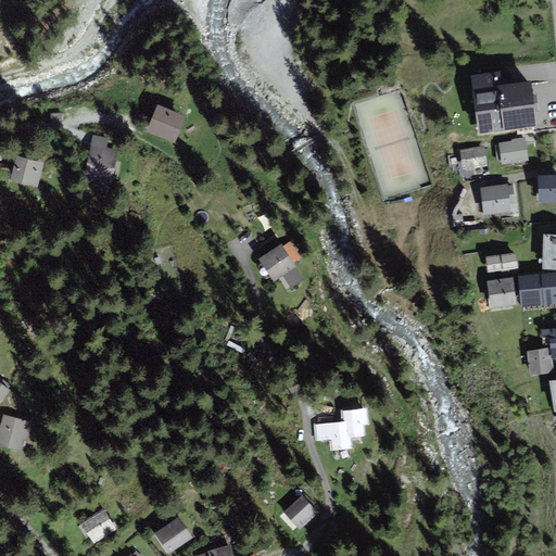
[(501,73),(474,76),(480,131),(536,125),(531,81),(502,85),(501,73)]
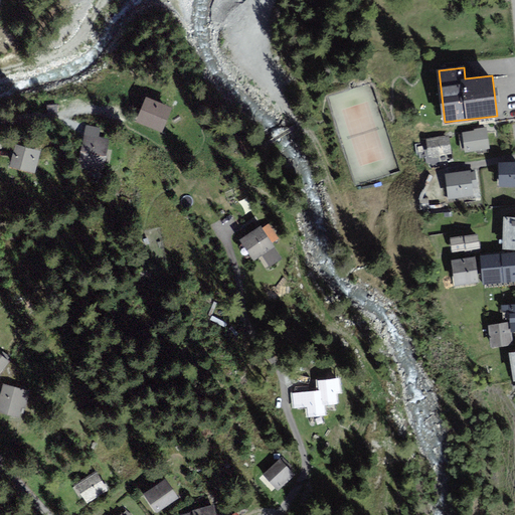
[(172,109),(147,98),(137,122),(162,132),(172,109)]
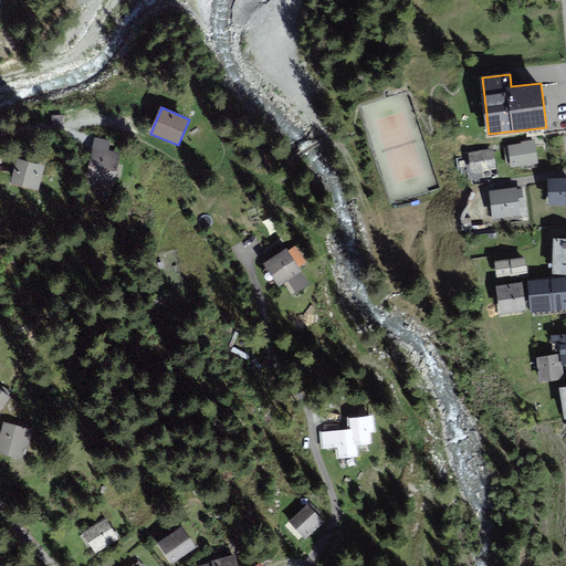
[(111,143),(96,140),(87,182),(116,188),(123,155),(108,152),(111,143)]
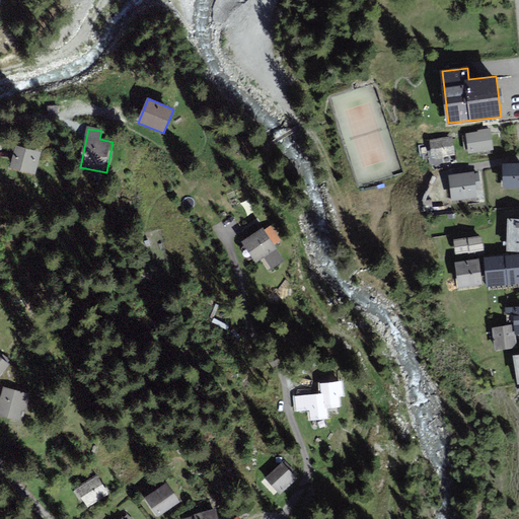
[(479,132),(467,134),(469,152),(492,149),(490,130),(479,131),(479,132)]
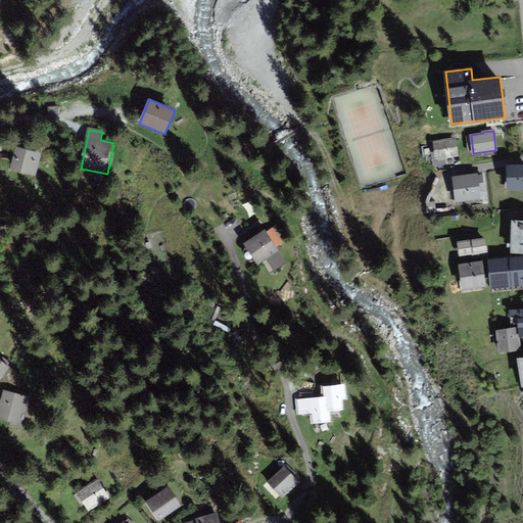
[(456,139),(435,142),(436,158),(458,156),(456,139)]
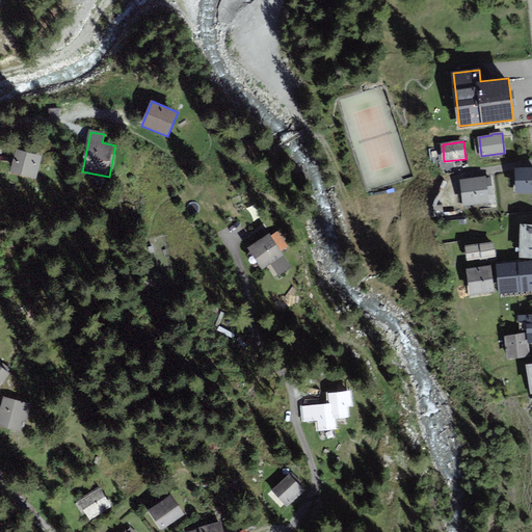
[(42,156),(18,151),(12,173),(36,178),(42,156)]
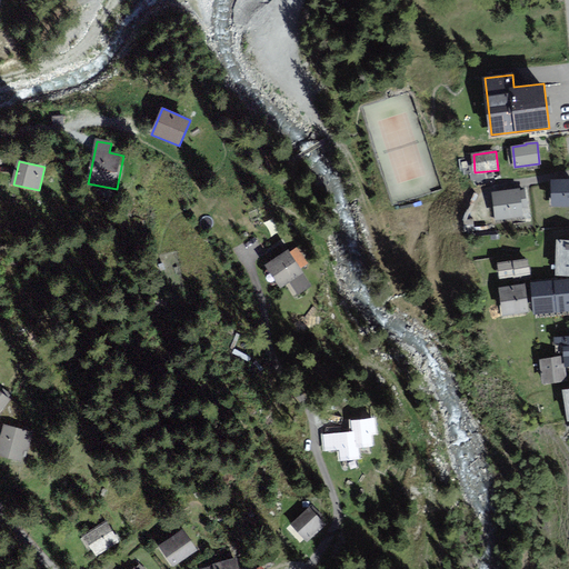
[(568,180),(553,181),(553,205),(568,203),(568,180)]
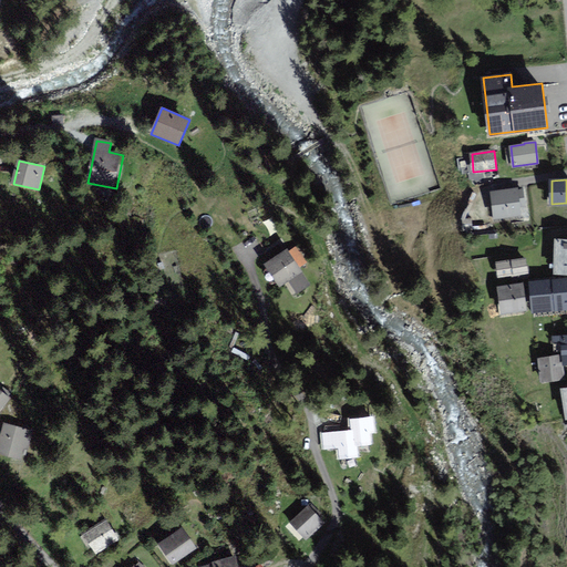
[(523,189),(492,193),(495,218),(522,215),(521,206),(525,206),(523,189)]
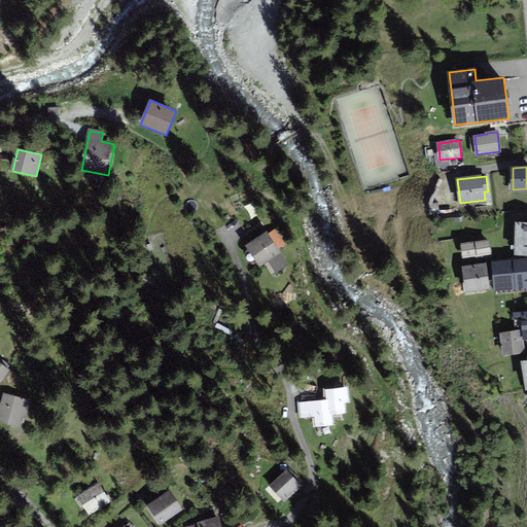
[(526,224),(518,225),(517,253),(526,253),(526,224)]
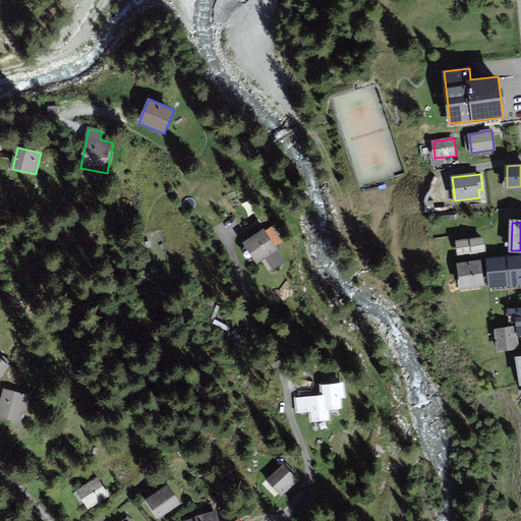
[(264,230),(245,241),(258,264),(267,258),(273,269),(284,262),(276,250),(264,230)]
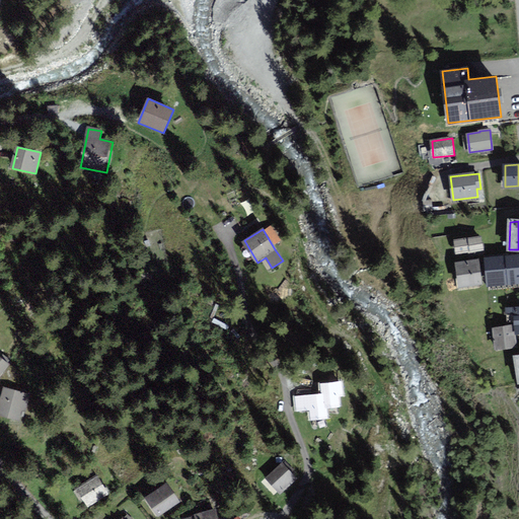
[(480,238),(455,242),(456,253),(483,249),(480,238)]
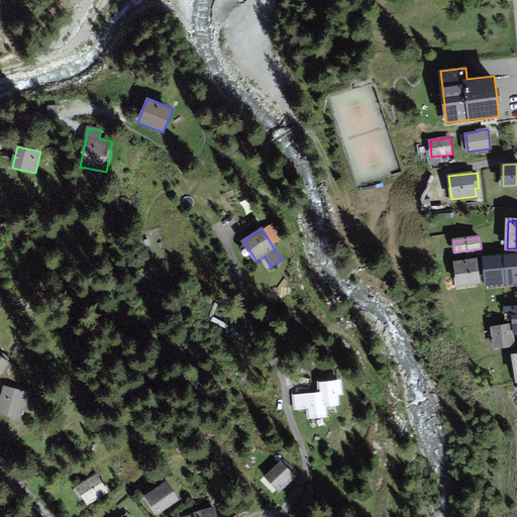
[(516,255),(485,259),(487,283),(516,281),(516,255)]
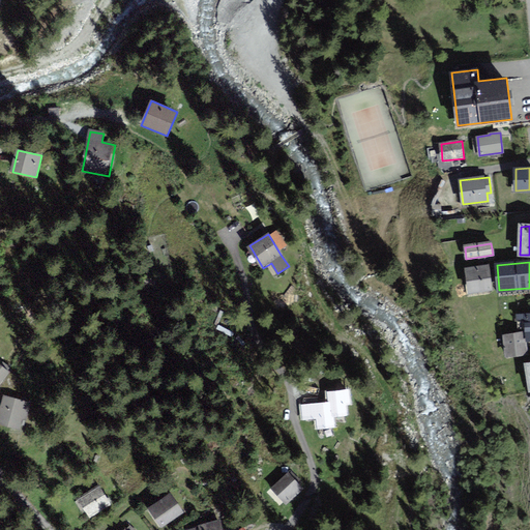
[(490,268),(467,270),(469,292),(492,290),(490,268)]
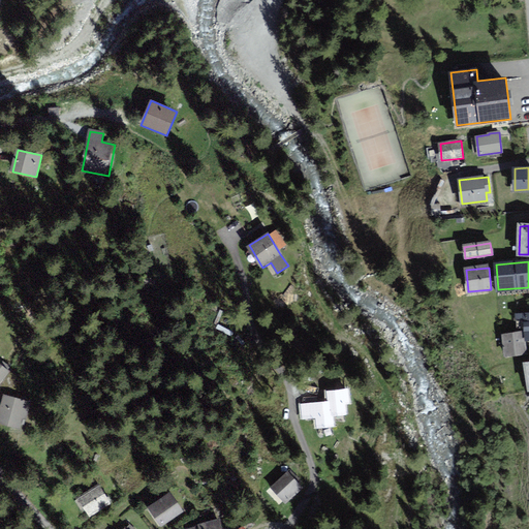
[(528,314),(518,315),(518,324),(526,324),(527,339),(528,338),(528,314)]
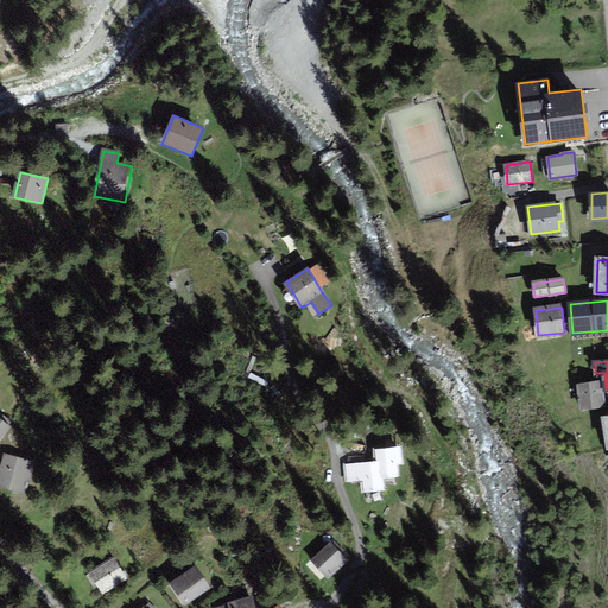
[(603,405),(600,382),(578,386),(582,409),(603,405)]
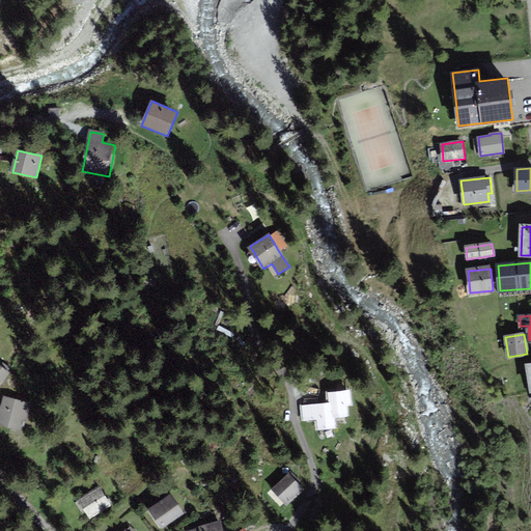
[(0,366),(0,385),(9,373),(0,366)]
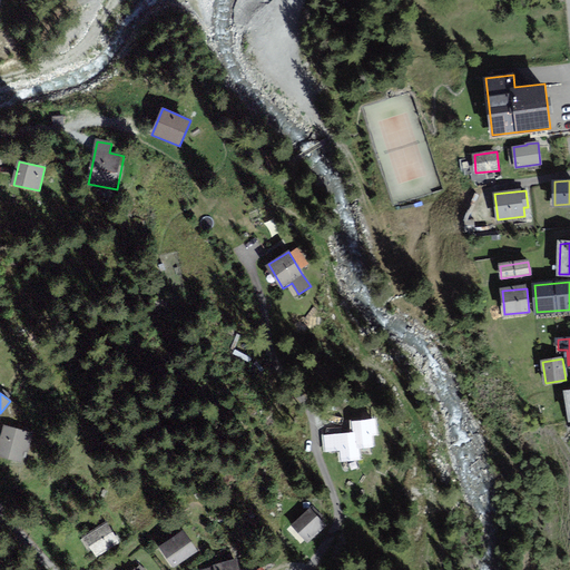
[(0,416),(11,425),(22,409),(10,401),(0,413),(0,416)]
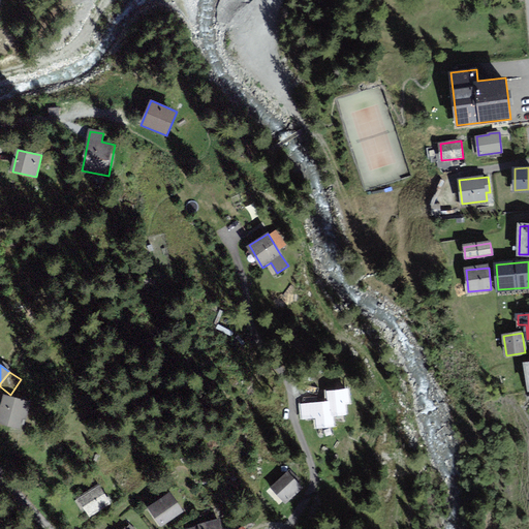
[(347,390),(329,392),(330,402),(331,415),(345,413),(344,403),(349,403),(347,390)]
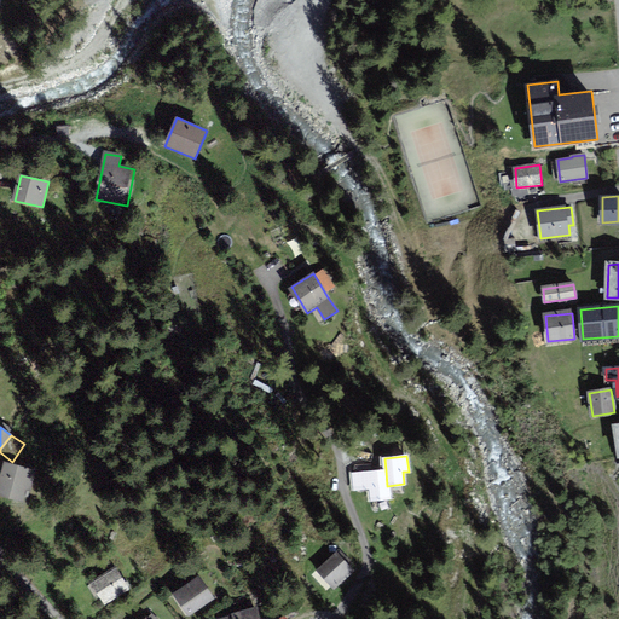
[(0,495),(24,502),(33,470),(5,463),(0,482),(0,495)]
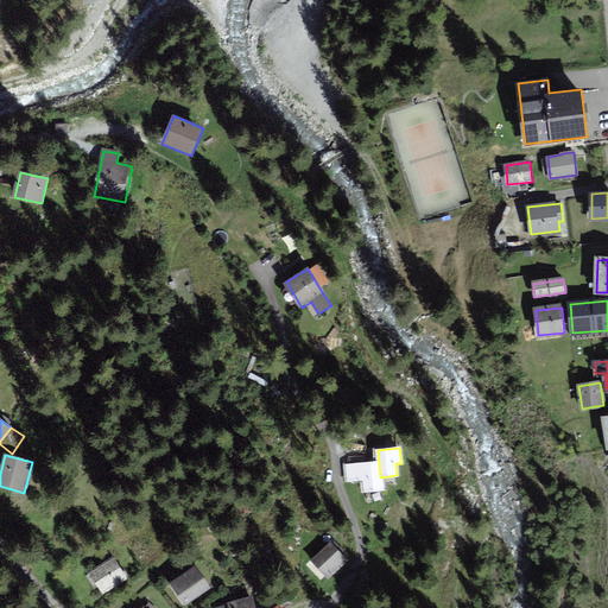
[(381,489),(380,477),(379,462),(348,466),(349,480),(366,479),(367,491),(381,489)]
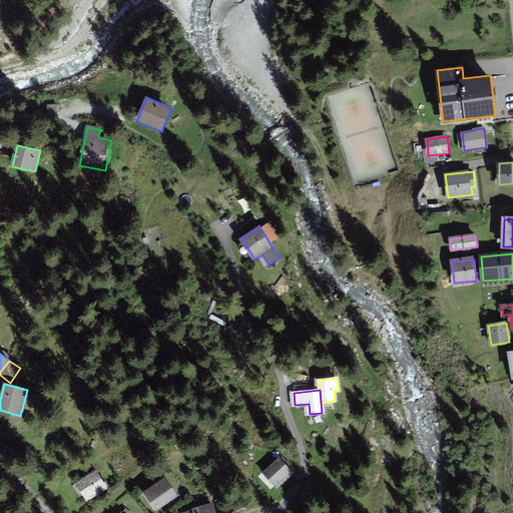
[(278,488),(294,475),(281,459),(265,472),(278,488)]
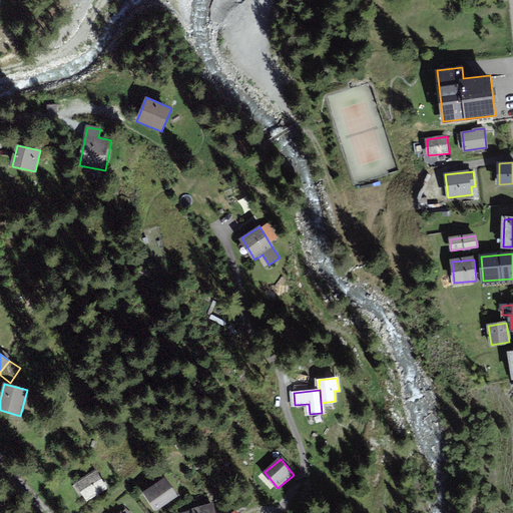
[(77,483),(87,499),(105,487),(95,471),(77,483)]
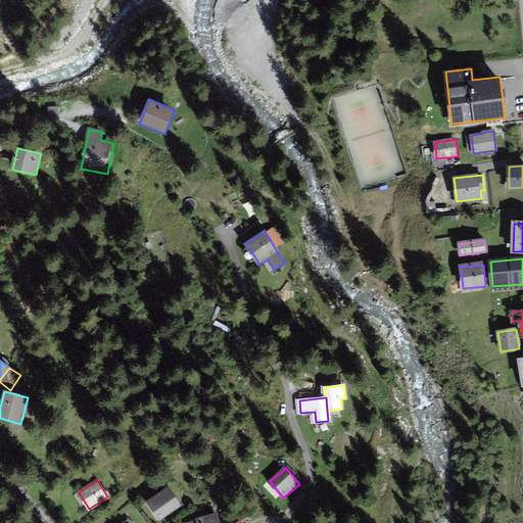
[(148,503),(159,519),(179,506),(168,489),(148,503)]
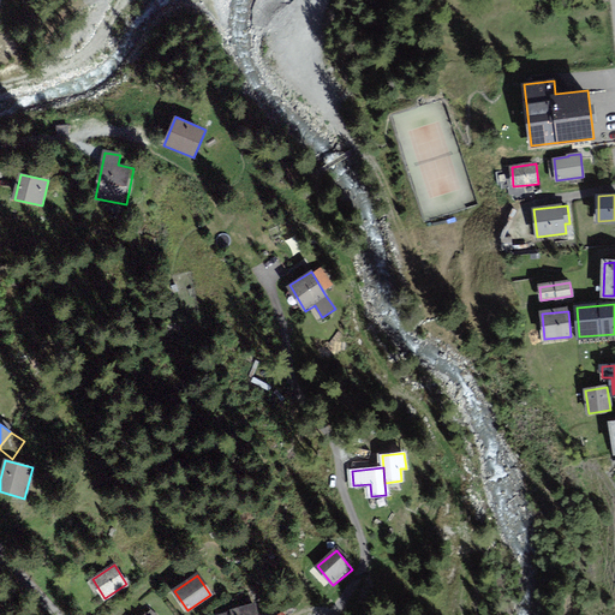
[(260,614),(257,604),(233,610),(233,613),(222,614),(260,614)]
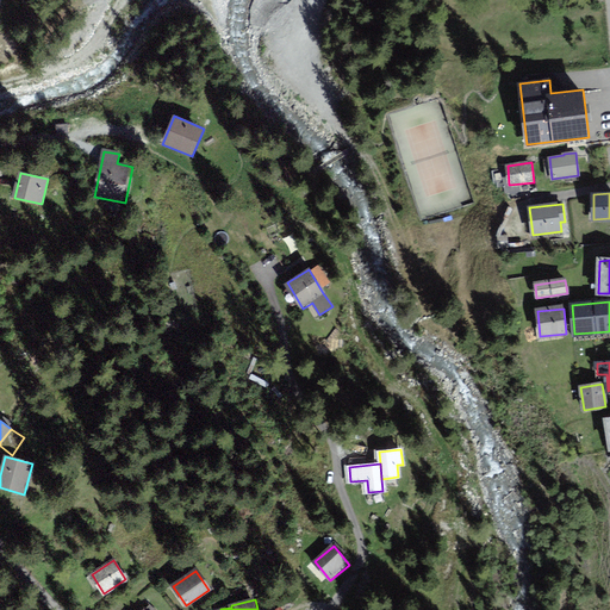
All buildings are outlined.
